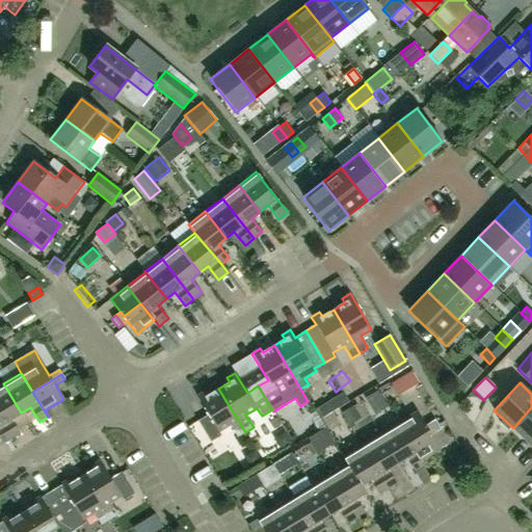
[(3,383),(0,386),(0,419),(11,439),(21,433),(11,419),(21,413),(3,383)]
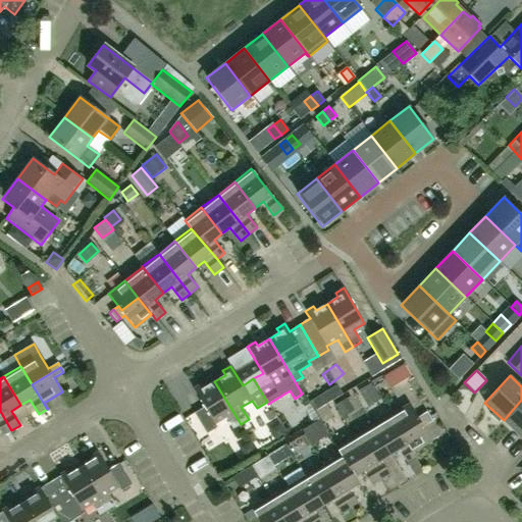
[(241,424),(214,381),(204,388),(201,383),(193,388),(204,407),(194,413),(206,433),(217,427),(215,423),(225,417),(232,429),(241,424)]
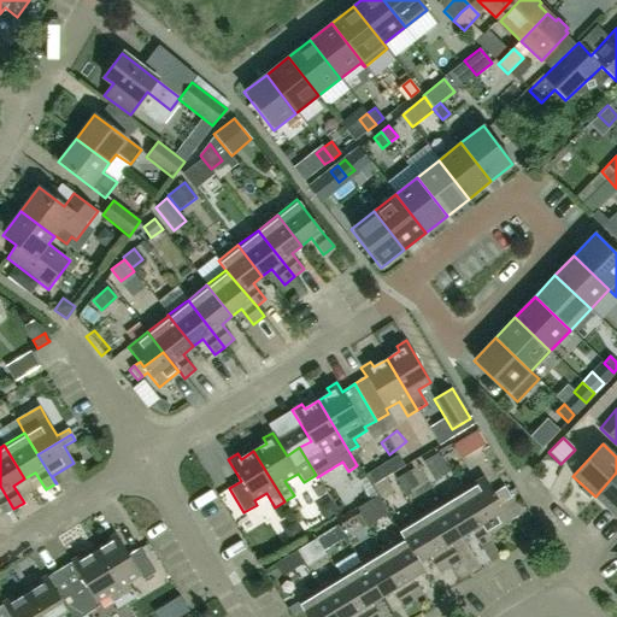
[(439,454),(423,463),(434,482),(450,472),(439,454)]
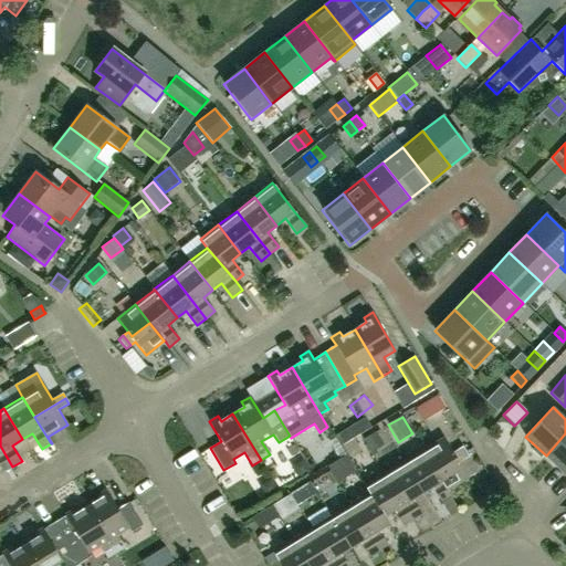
[(341,446),(353,439),(354,438),(347,427),(333,437),(334,439),(339,447),(341,446)]
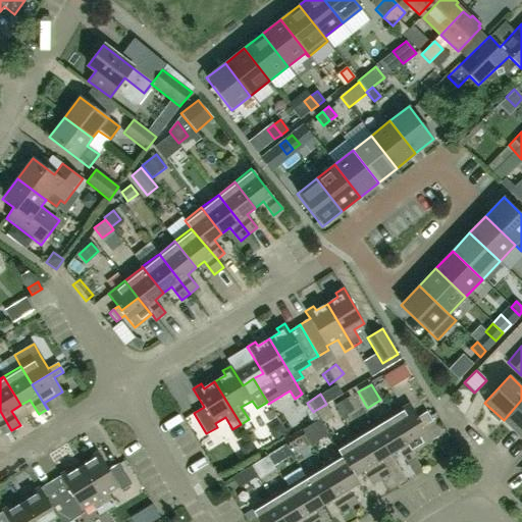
[(347,399),(335,406),(342,417),(353,410),(347,399)]
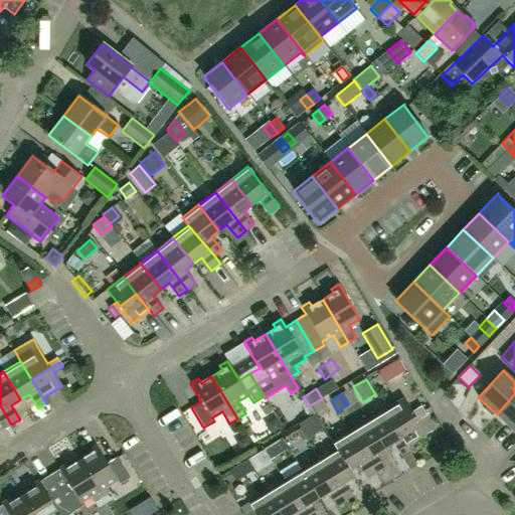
[(514,394),(497,414),(514,432),(514,394)]
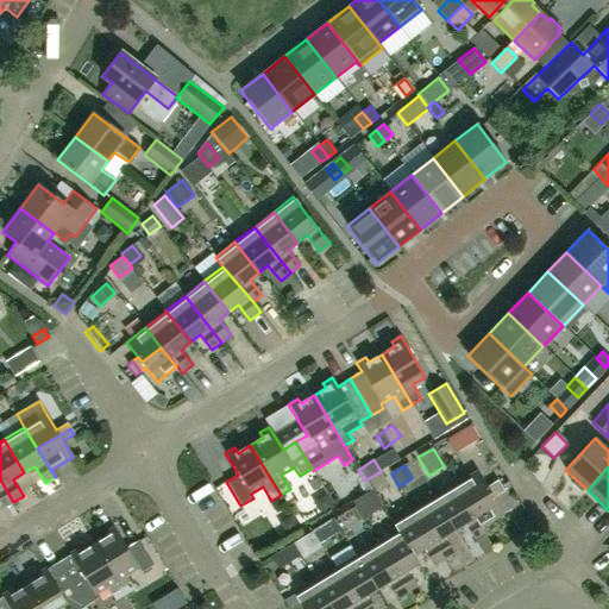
[(456,484),(469,506),(501,485),(497,481),(487,487),(477,471),(456,484)]
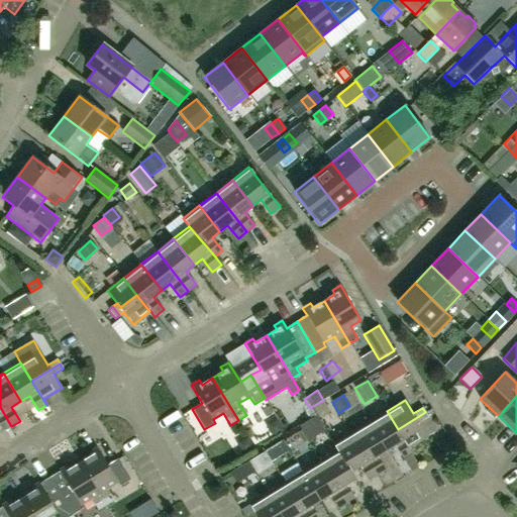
[(316,416),(316,415),(311,407),(310,408),(305,401),(301,404),(310,419),(316,416)]
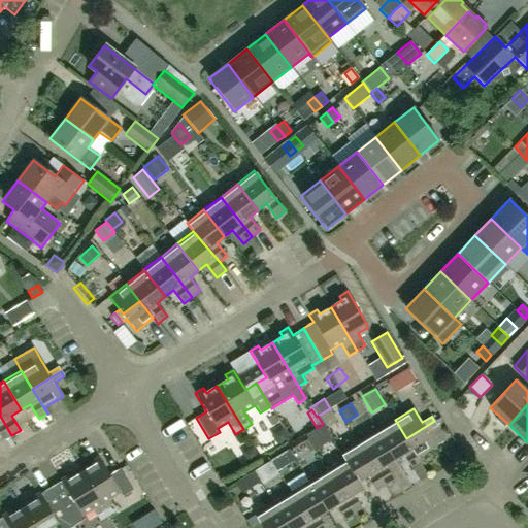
[(0,416),(0,436),(3,441),(11,435),(0,416)]
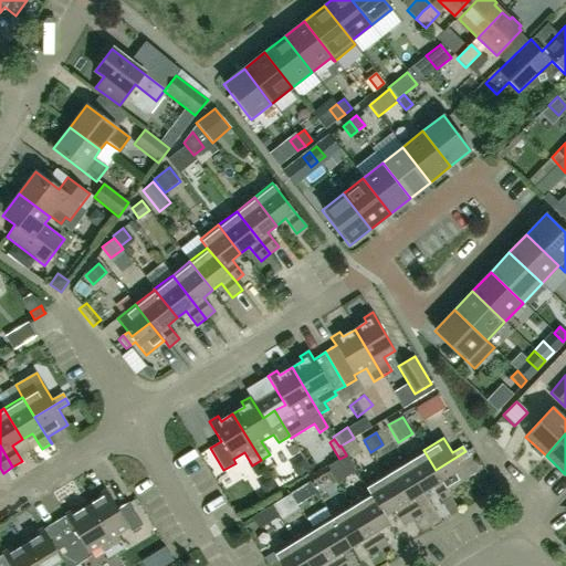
[(404,462),(422,493),(432,486),(441,503),(452,496),(448,490),(436,470),(423,450),(404,462)]
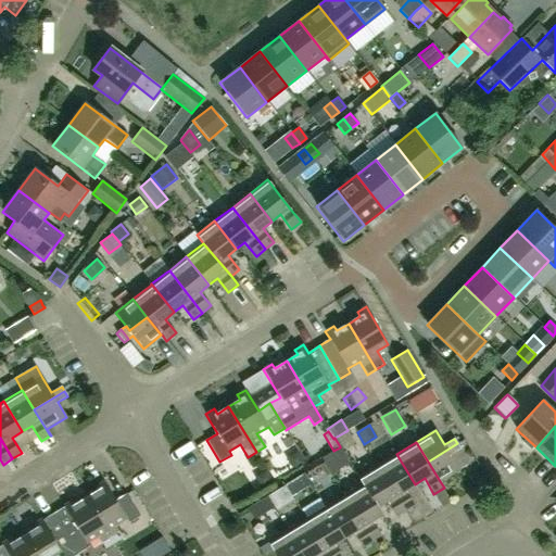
[(428,462),(440,481),(459,469),(451,454),(460,449),(457,443),(428,462)]
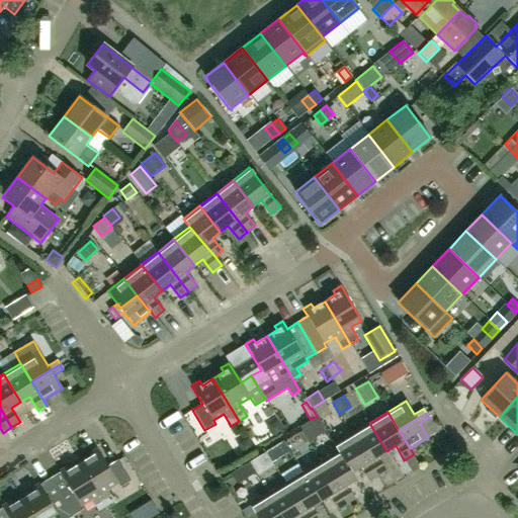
[(325,432),(317,417),(311,420),(300,426),(309,441),(325,432)]
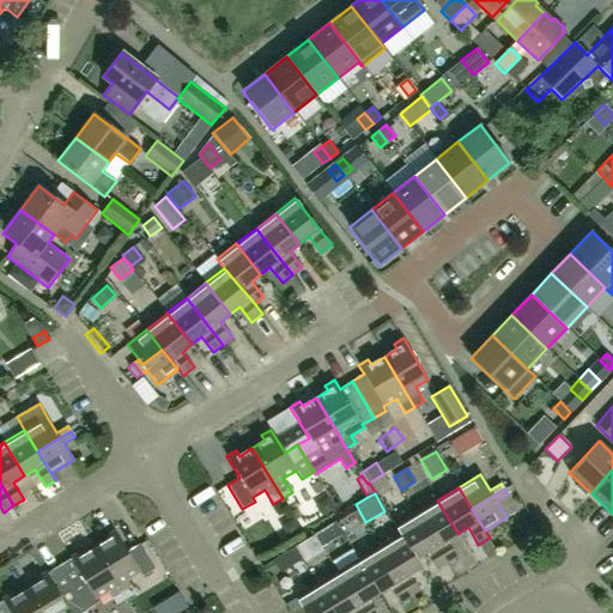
[(328,497),(320,502),(319,510),(323,519),(337,510),(328,497)]
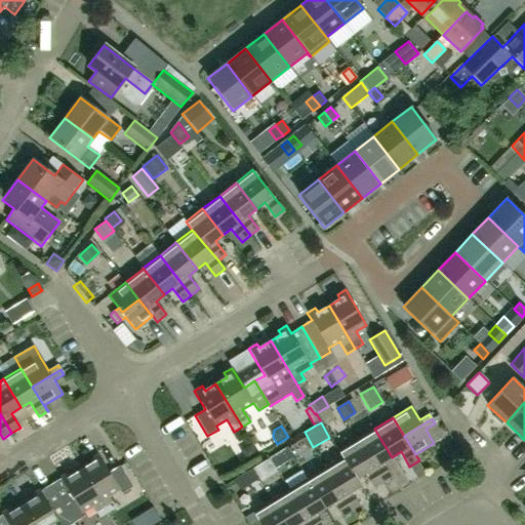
[(357,440),(382,483),(392,477),(382,462),(392,457),(374,429),(357,440)]
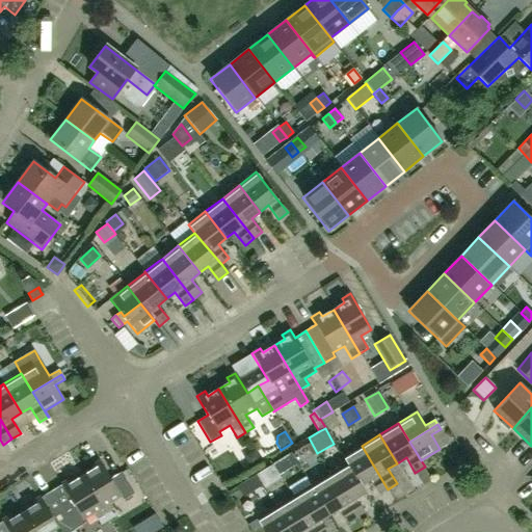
[(361,485),(370,480),(379,495),(388,489),(362,446),(343,456),(347,463),(361,485)]
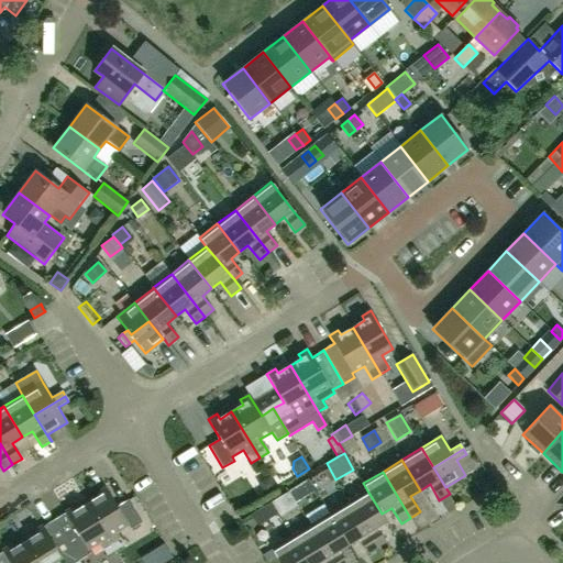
[(265,496),(277,488),(269,477),(262,482),(260,488),(265,496)]
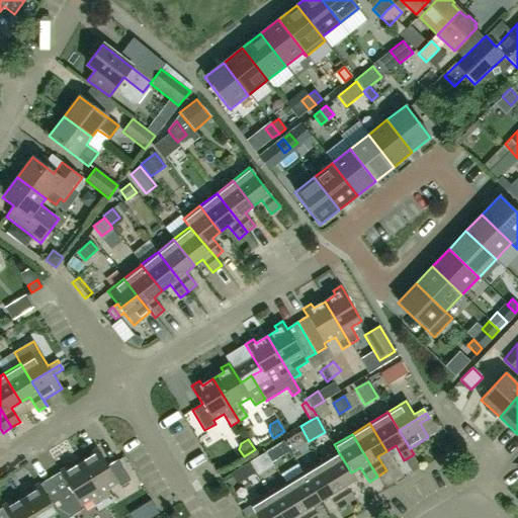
[(443,448),(446,453),(454,448),(449,440),(444,443),(443,448)]
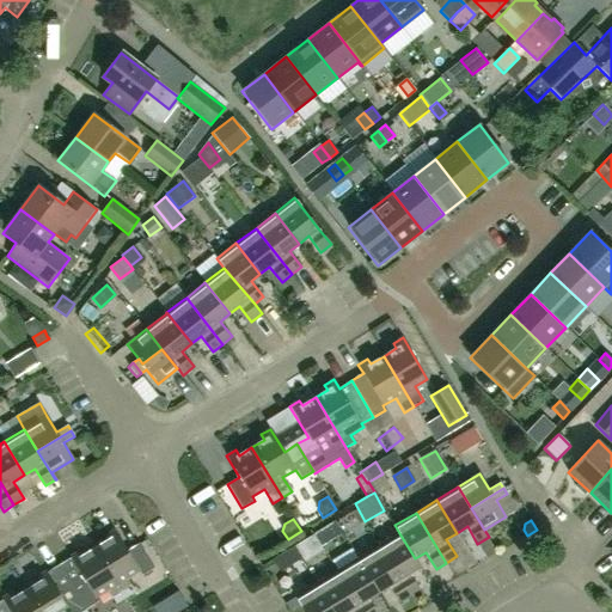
[(313,534),(322,548),(343,534),(335,522),(313,534)]
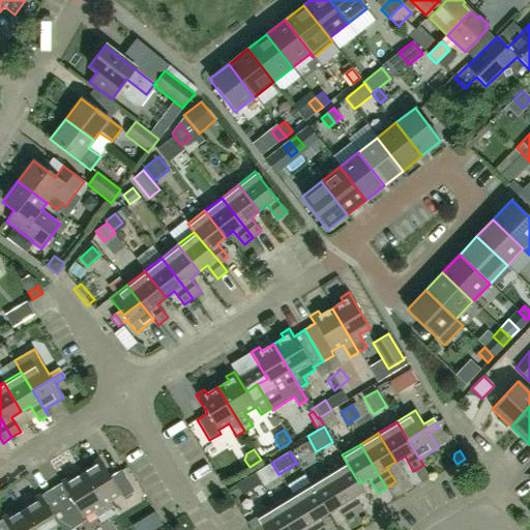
[(83,475),(109,519),(117,513),(110,501),(120,494),(123,498),(134,492),(121,470),(110,477),(99,459),(91,464),(93,468),(83,475)]
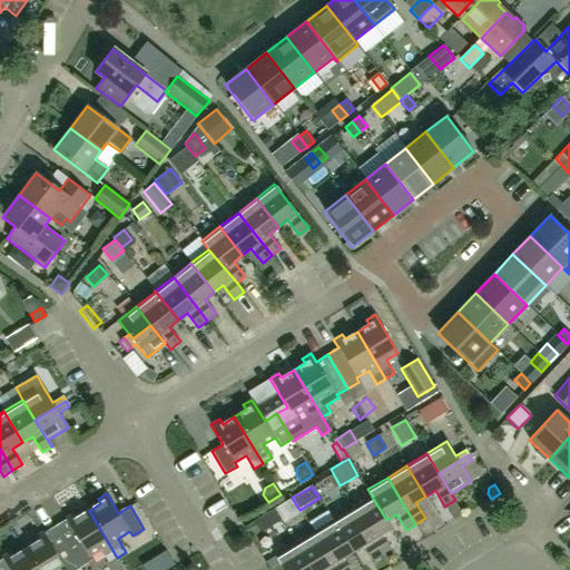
[(353,509),(382,556),(391,549),(382,533),(391,528),(386,520),(372,497),(353,509)]
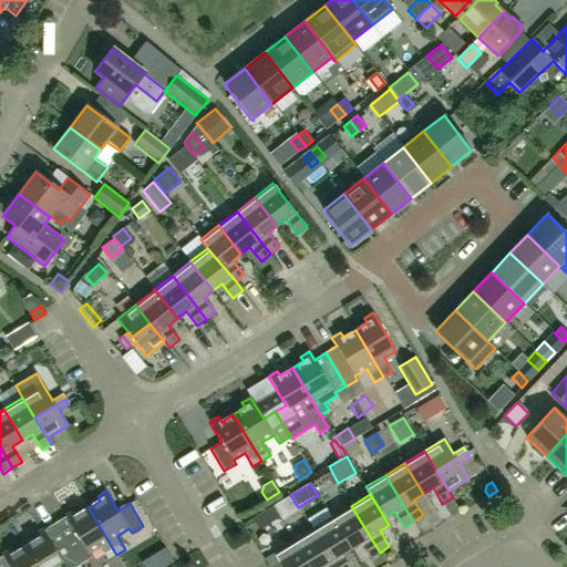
[(300,511),(298,507),(290,495),(274,506),(282,521),(300,511)]
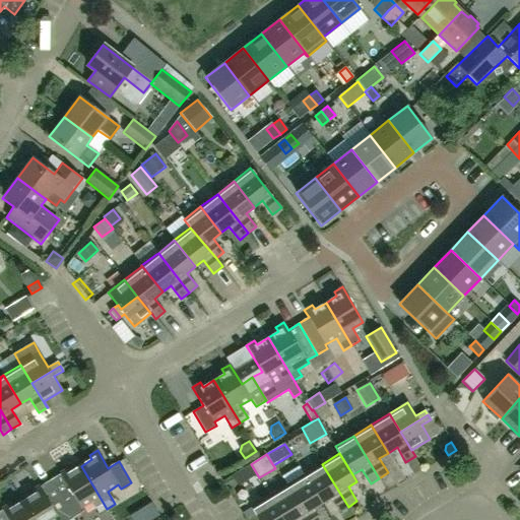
[(305,474),(322,503),(330,498),(339,512),(348,507),(322,464),(305,474)]
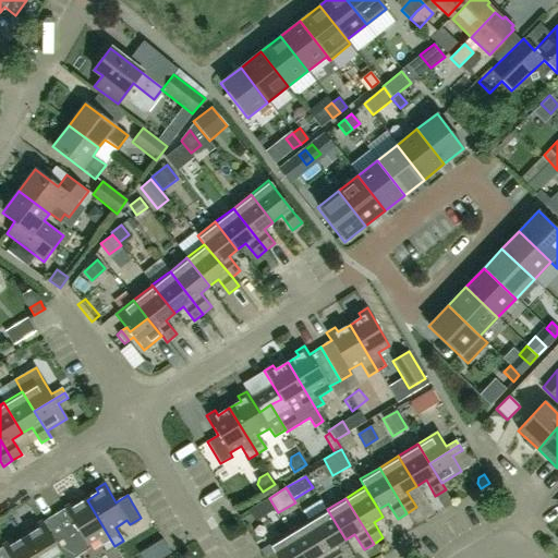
[(114,546),(87,500),(75,507),(72,502),(63,508),(76,529),(65,534),(79,556),(89,549),(86,545),(98,538),(106,550),(114,546)]
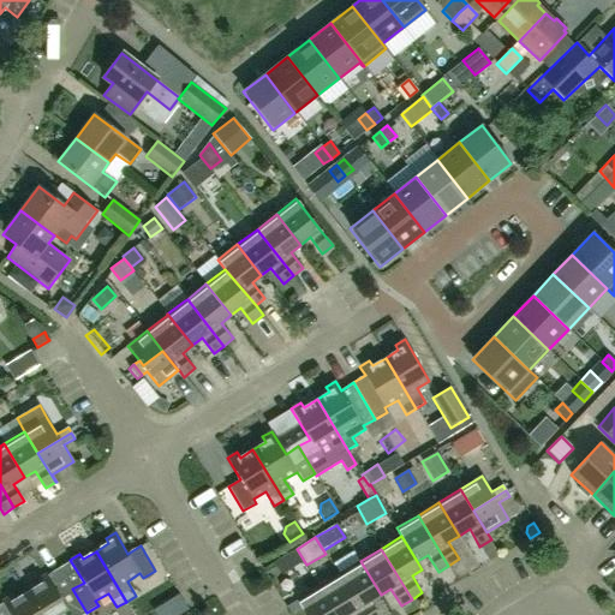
[(339,574),(364,614),(378,614),(370,601),(381,595),(360,561),(339,574)]
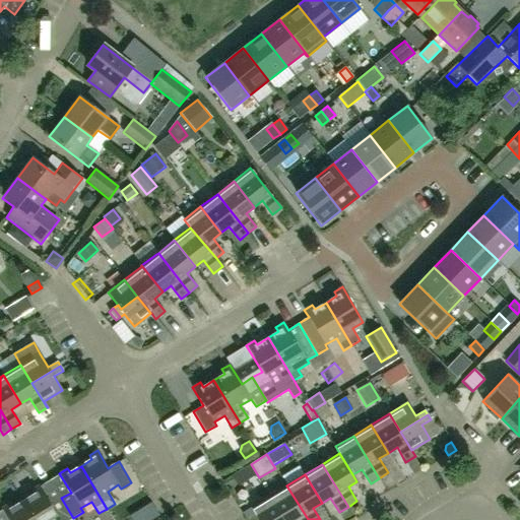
[(40,485),(30,491),(34,495),(22,501),(34,519),(73,519),(73,518),(61,498),(51,504),(40,485)]
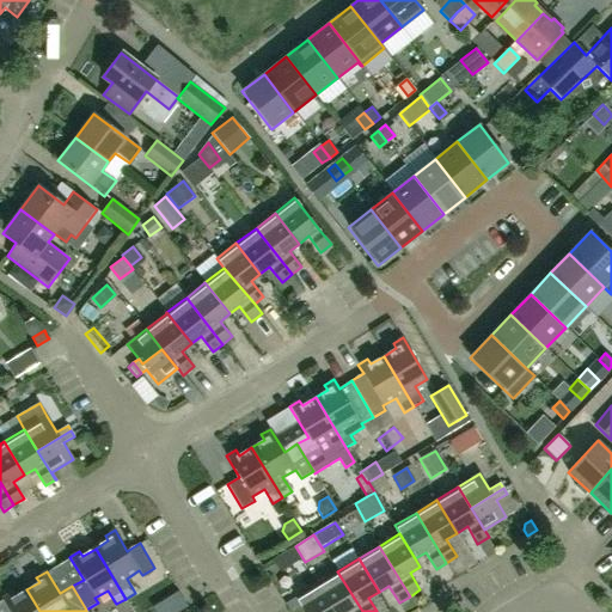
[(317,585),(332,611),(344,611),(347,611),(362,611),(337,571),(317,585)]
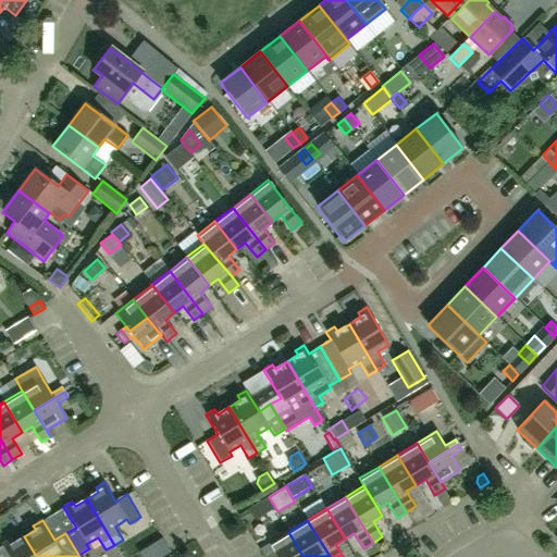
[(269,543),(276,556),(302,556),(288,532),(269,543)]
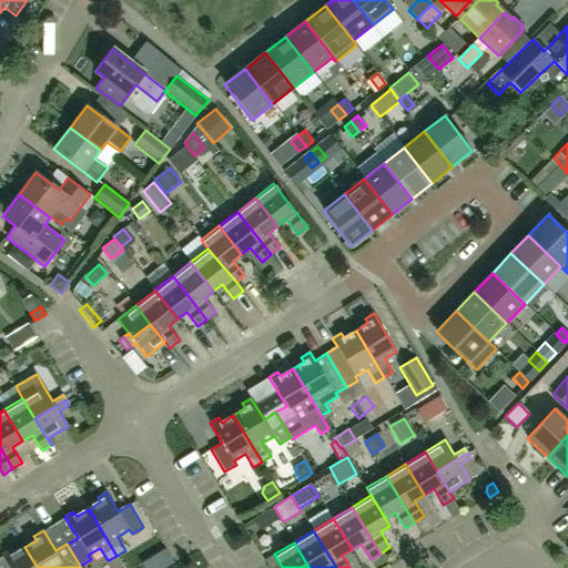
[(37,567),(24,547),(13,555),(10,550),(1,556),(9,567),(37,567)]
